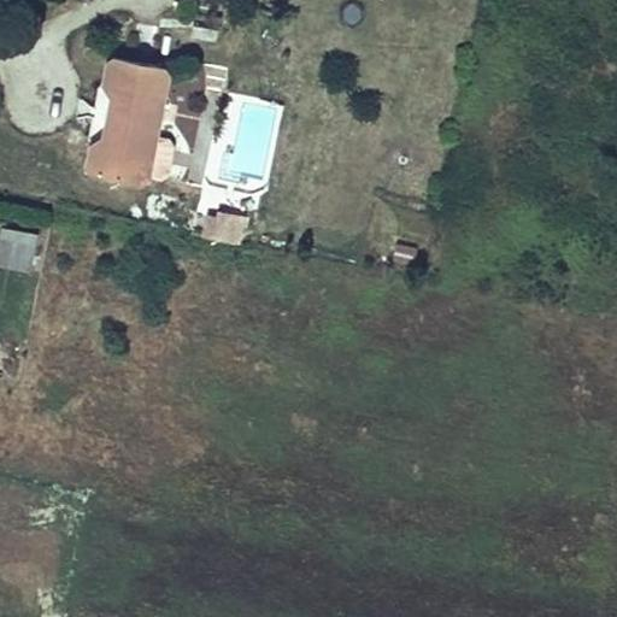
[(158,139),(153,176),(169,177),(174,140),(158,139)]
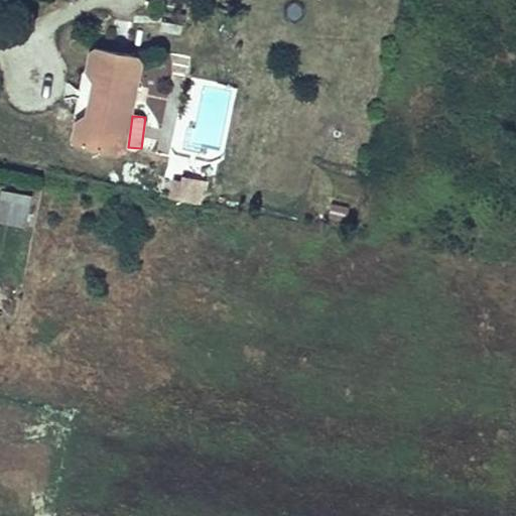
[(104,173),(132,179),(136,156),(117,152),(116,158),(108,156),(104,173)]
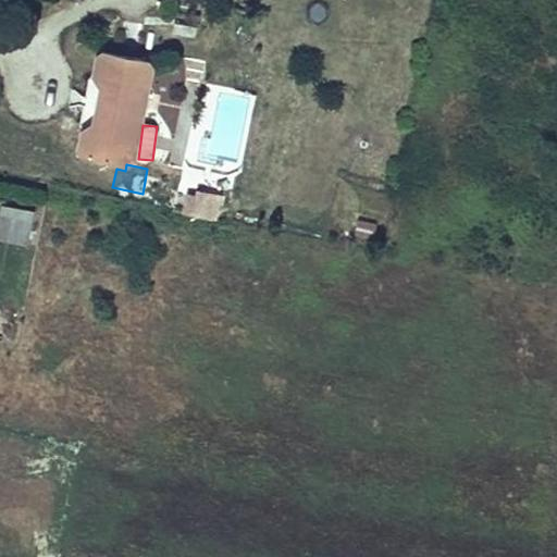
[(186,186),(178,211),(214,222),(222,197),(186,186)]
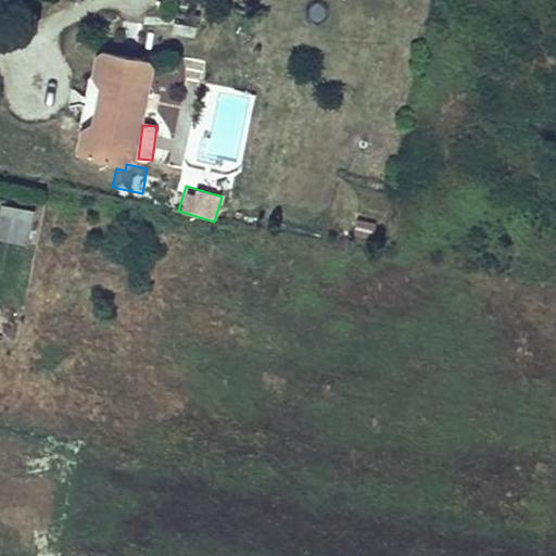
[(0,202),(0,238),(27,244),(35,210),(0,202)]
